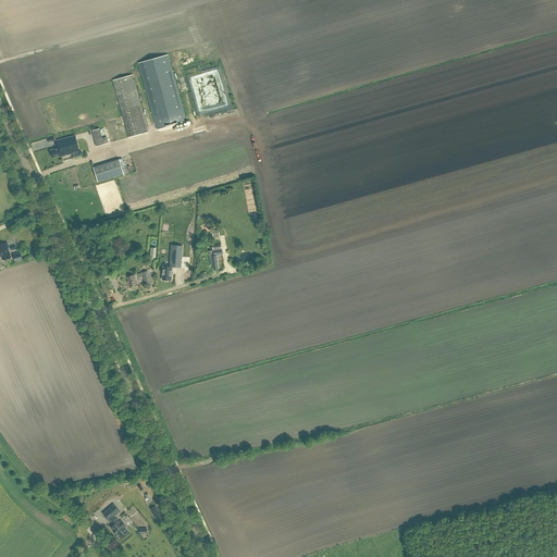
[(168,54),(138,63),(141,72),(157,130),(186,121),(171,64),(168,54)]
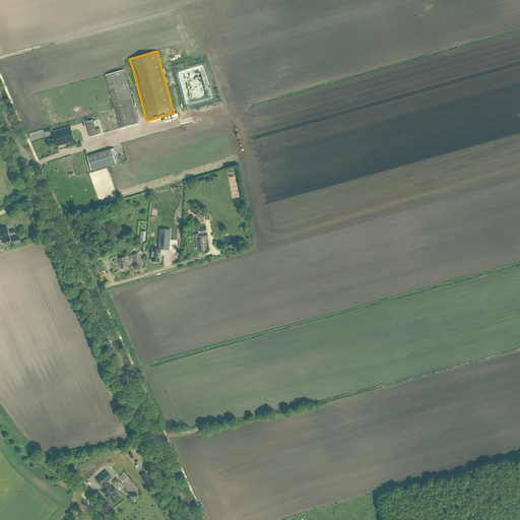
[(180,70),(187,104),(191,101),(213,96),(209,78),(205,79),(208,93),(192,96),(190,99),(188,95),(187,92),(190,90),(191,90),(195,89),(194,87),(198,86),(204,81),(196,83),(204,77),(185,81),(183,75),(188,71),(187,69),(180,70)]
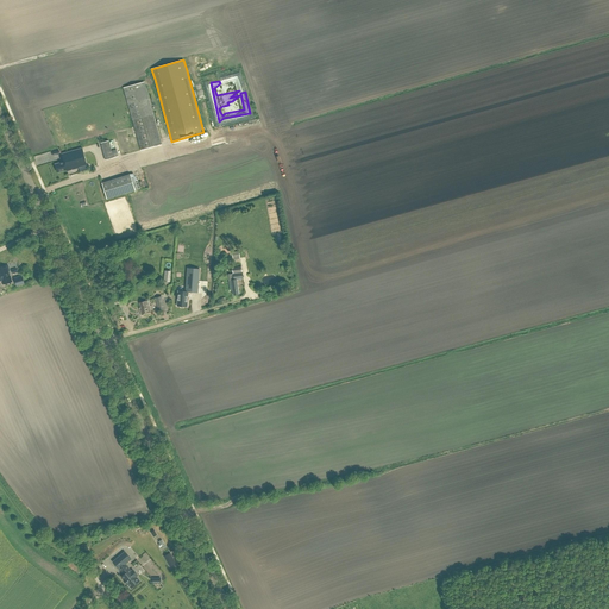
[(144,82),(124,88),(140,150),(162,144),(144,82)]
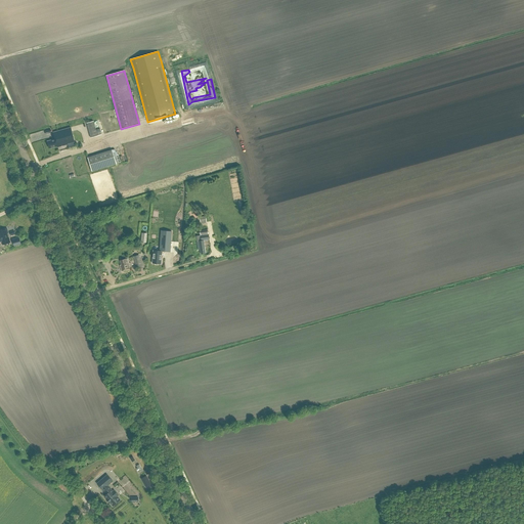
[(87,123),(91,138),(101,135),(100,129),(96,130),(93,121),(87,123)]
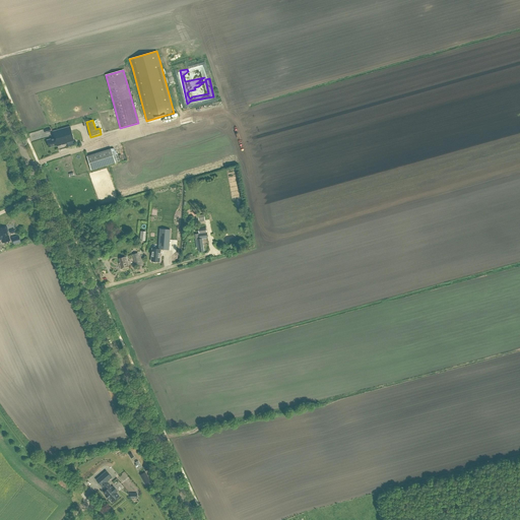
[(53,131),(55,138),(47,140),(49,147),(57,145),(57,146),(74,141),(70,126),(53,131)]
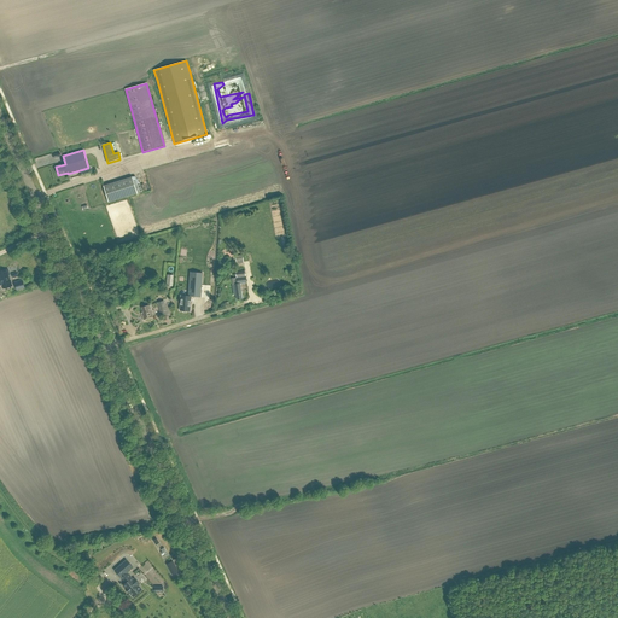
[(104,186),(109,202),(138,193),(133,176),(104,186)]
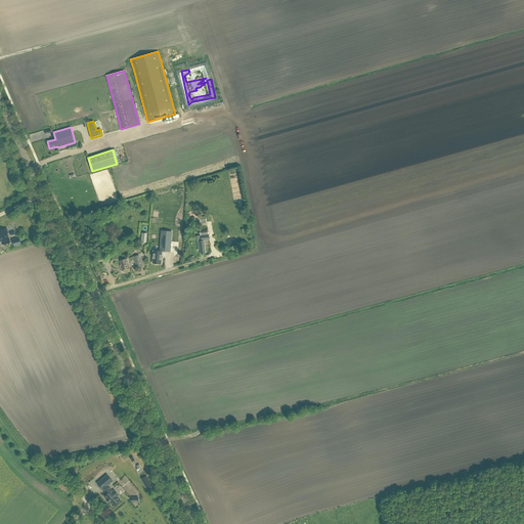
[(201,250),(201,254),(206,253),(204,241),(209,239),(207,220),(199,221),(202,241),(197,241),(199,250),(201,250)]
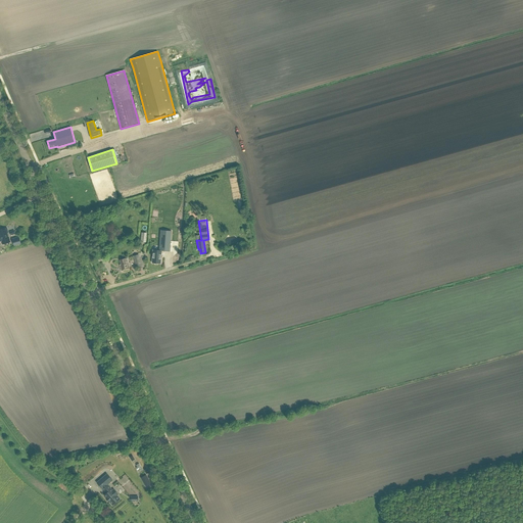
[(0,241),(1,241),(2,244),(10,242),(7,234),(7,233),(8,232),(6,228),(0,229),(0,241)]
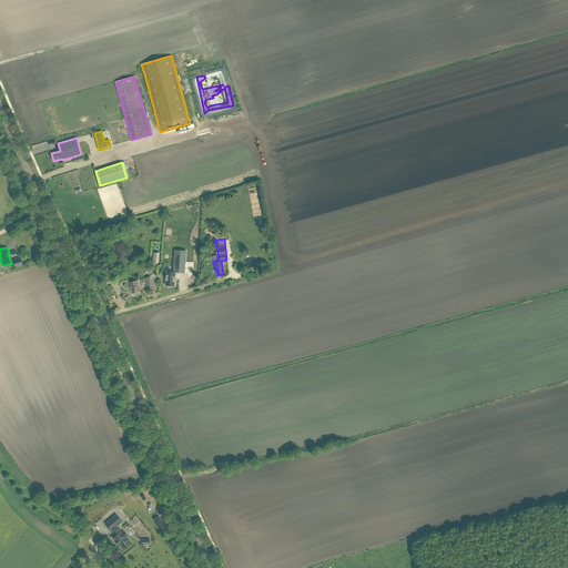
[(173,272),(166,271),(165,285),(174,286),(175,272),(184,273),(186,251),(175,250),(173,272)]
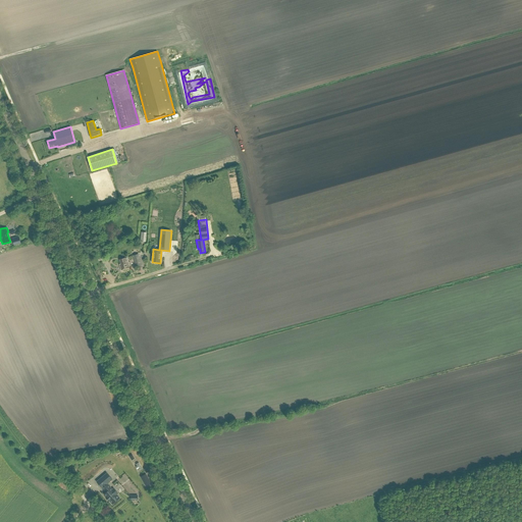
[(12,239),(14,245),(20,243),(18,237),(12,239)]
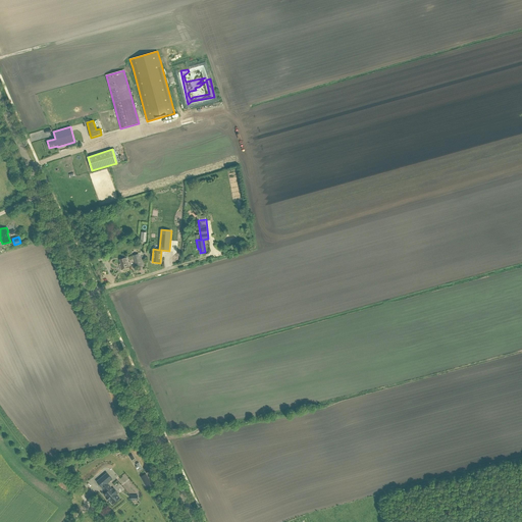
[(119,264),(121,270),(129,268),(126,257),(119,259),(120,264),(119,264)]
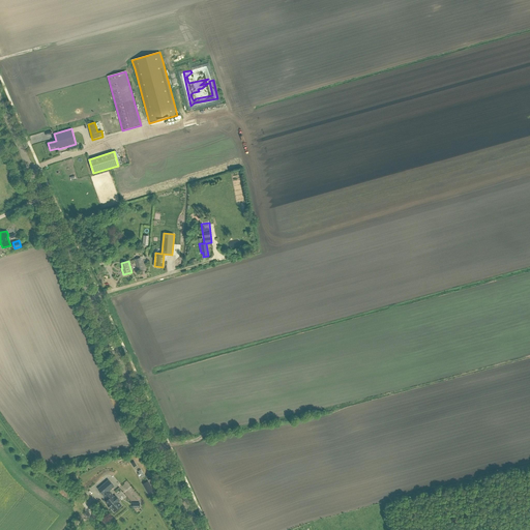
[(108,500),(106,502),(114,512),(122,505),(119,502),(120,501),(116,496),(114,497),(109,491),(114,487),(109,480),(98,489),(104,496),(108,500)]
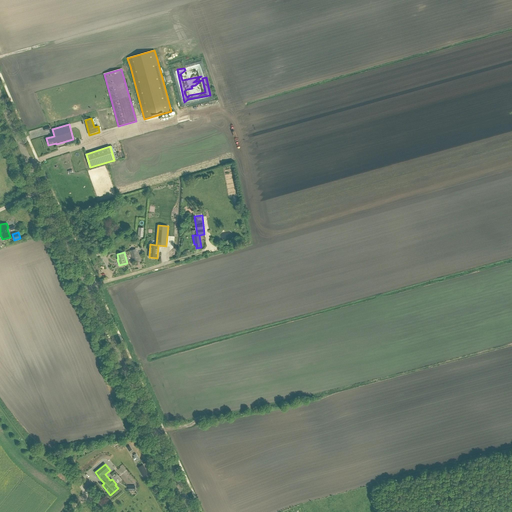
[(148,474),(143,465),(138,468),(143,477),(148,474)]
